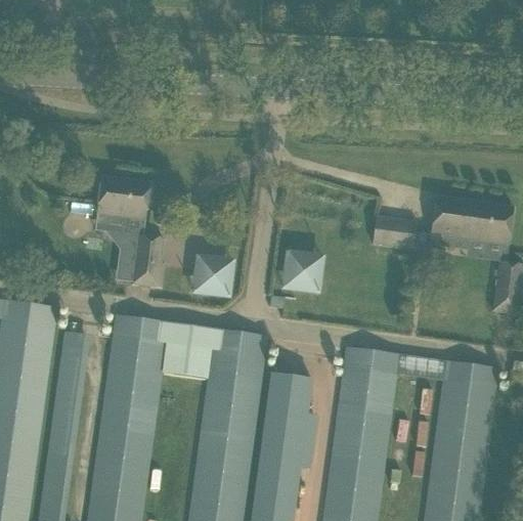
[(129,216),(127,233),(138,234),(132,283),(162,286),(165,262),(161,262),(164,236),(143,234),(145,218),(149,181),(101,175),(96,212),(129,216)]
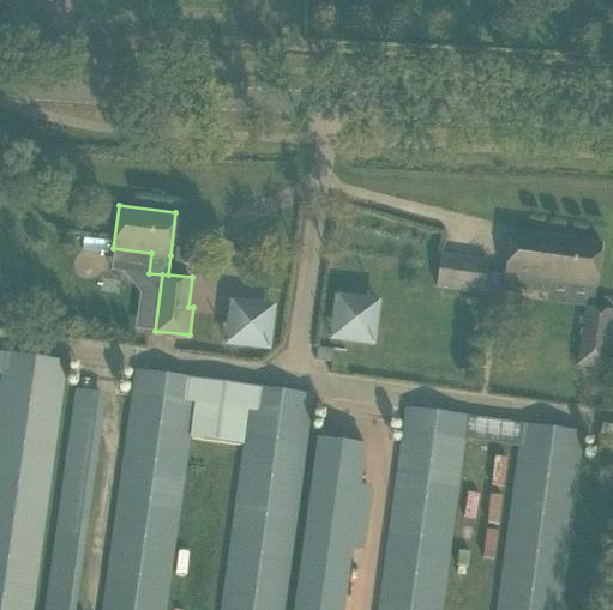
[(594,305),(596,285),(602,241),(510,229),(504,273),(503,284),(506,284),(547,291),(546,300),(583,305),(594,307),(594,305)]
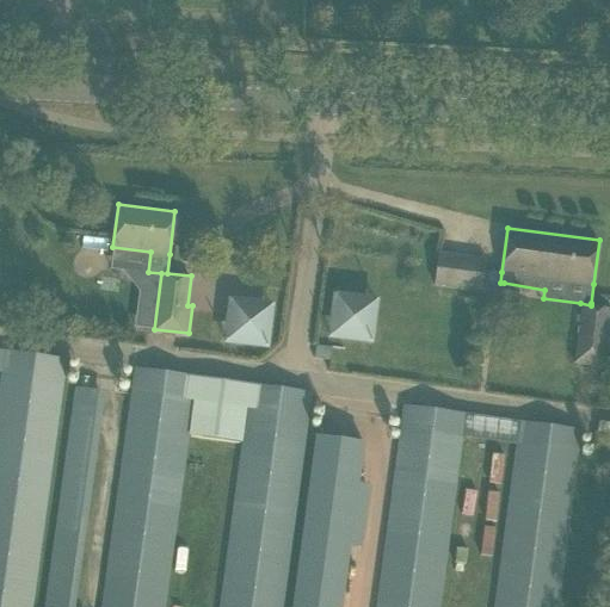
[(481,289),(482,286),(486,256),(439,251),(435,282),(481,289)]
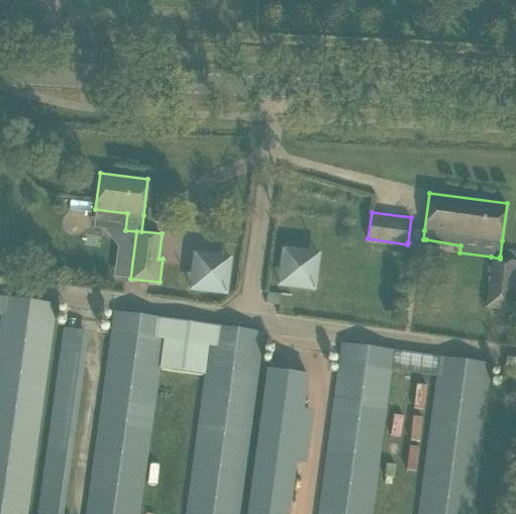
[(283,286),(323,288),(324,247),(284,246),(283,286)]
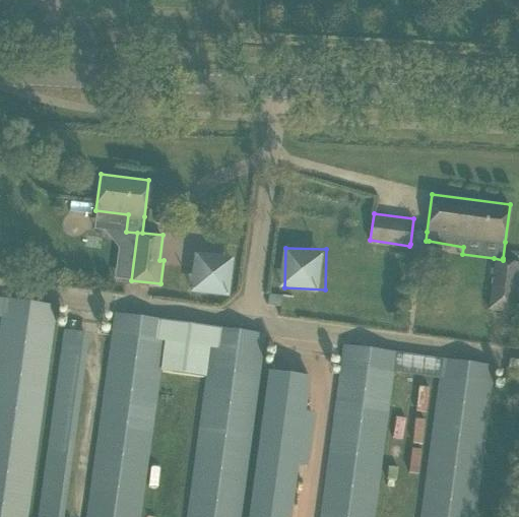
[(194,291),(234,295),(238,254),(198,250),(194,291)]
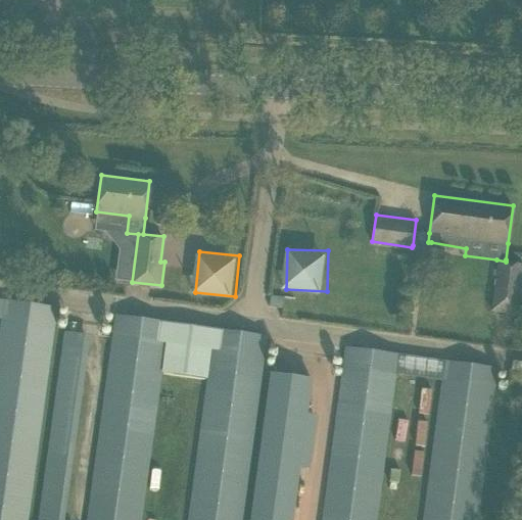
[(489,308),(521,313),(521,287),(520,287),(521,276),(521,262),(506,260),(506,262),(496,260),(489,308)]
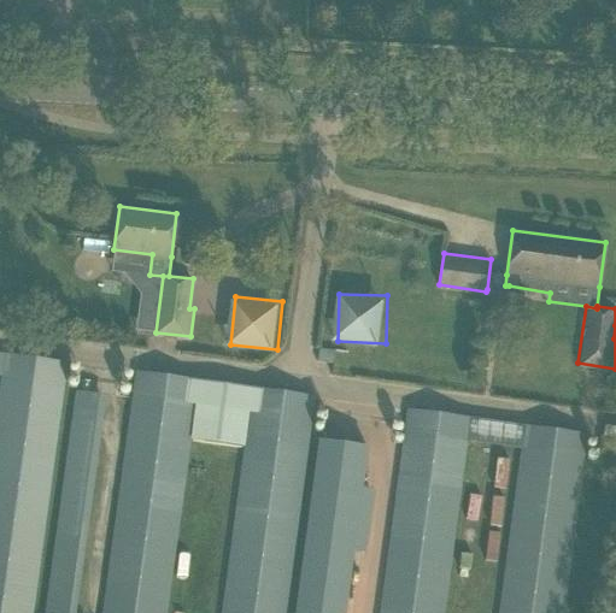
[(0,612),(34,612),(69,360),(0,351),(0,372),(0,373),(0,375),(0,612)]
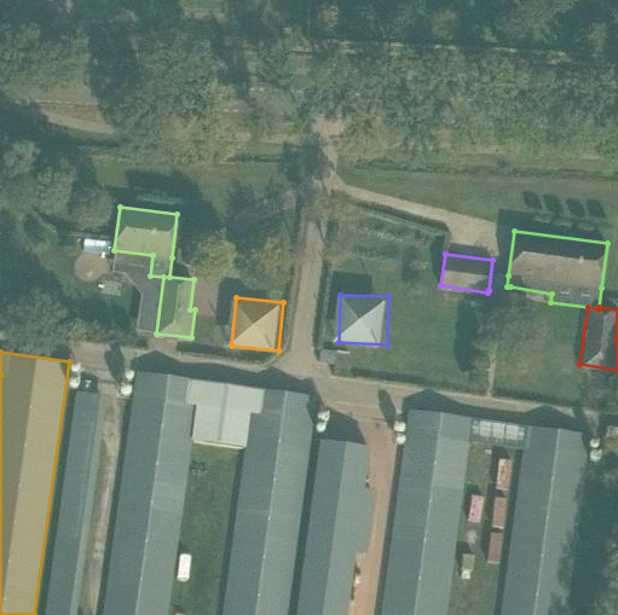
[(138,371),(103,614),(160,614),(183,437),(244,447),(223,614),(283,614),(315,395),(138,371)]
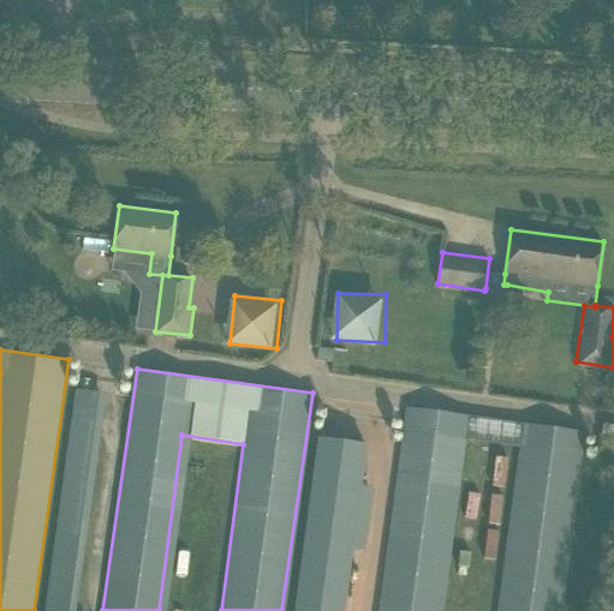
[(75,387),(48,610),(78,610),(103,389),(75,387)]
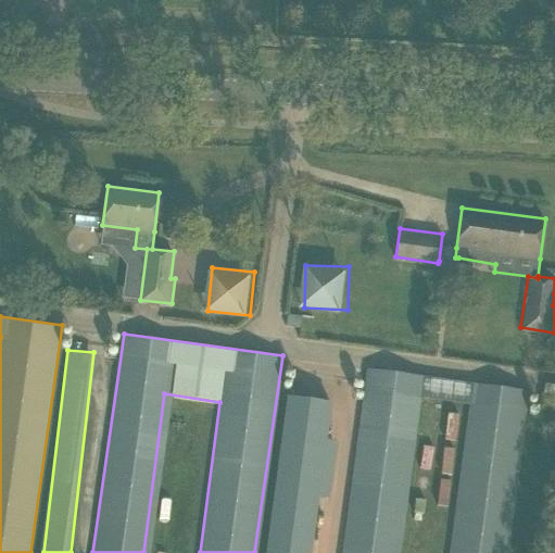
[(505,552),(525,411),(528,389),(368,367),(365,389),(341,552),(396,552),(418,399),(470,405),(450,552),(505,552)]
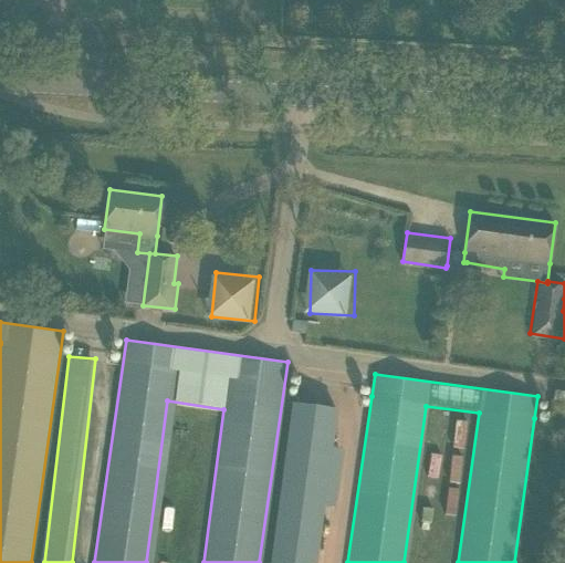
[(339,409),(293,403),(271,562),(315,562),(330,458),(333,459),(339,409)]
